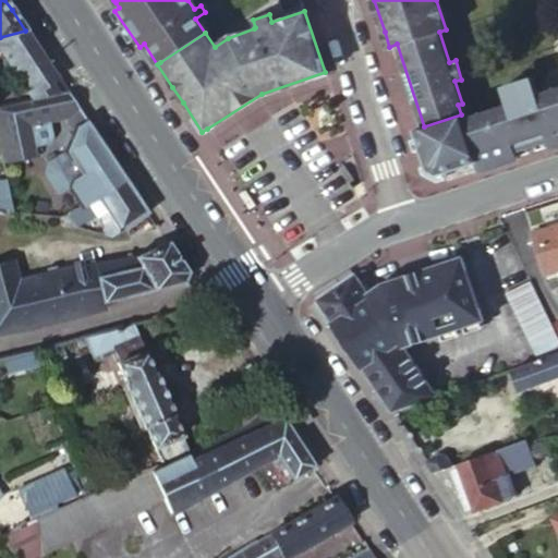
[(0,37),(0,49),(19,81),(47,63),(25,31),(0,37)]
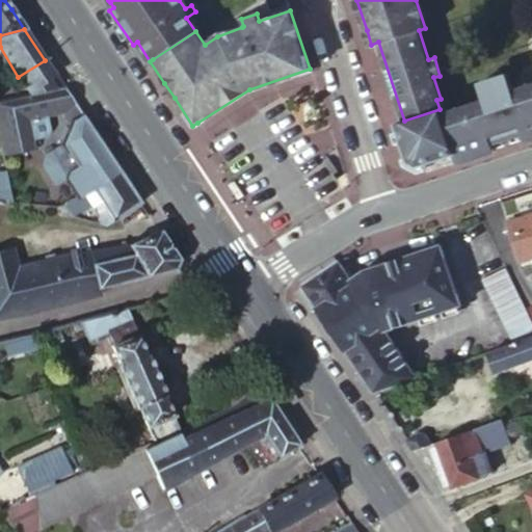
[(40,84),(55,75),(50,68),(45,60),(18,77),(29,96),(45,92),(40,84)]
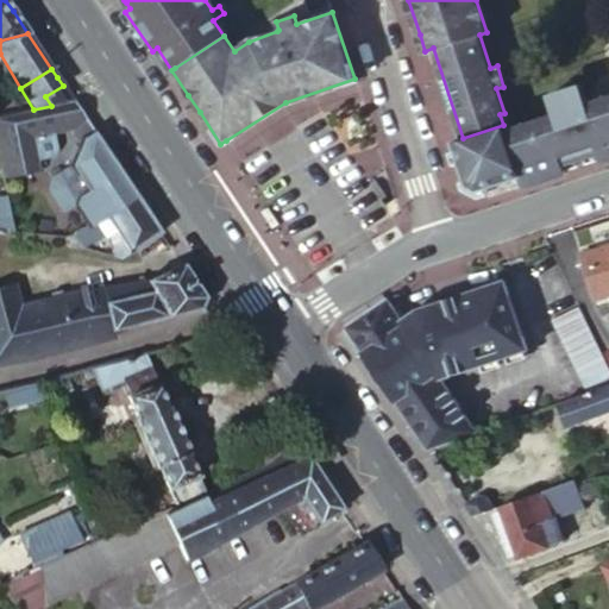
[(553,114),(503,129),(503,125),(463,138),(453,140),(468,179),(469,183),(473,187),(478,189),(515,179),(520,177),(523,186),(565,173),(563,163),(597,152),(601,162),(608,159),(608,96),(584,105),(583,102),(578,104),(579,107),(570,110),(569,107),(552,112),(553,114)]
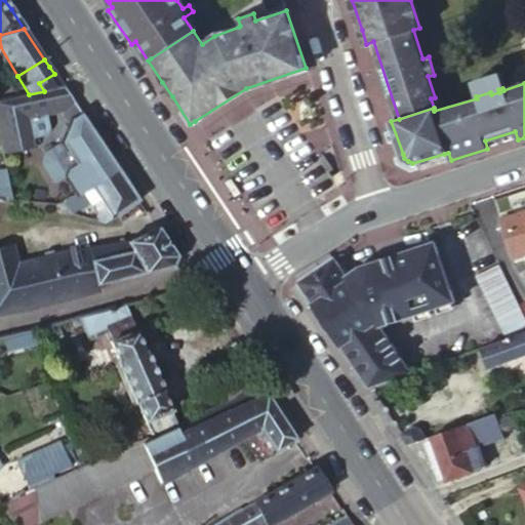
[(67,94),(63,87),(44,91),(29,94),(0,99),(0,146),(1,152),(34,147),(28,118),(59,112),(73,102),(67,94)]
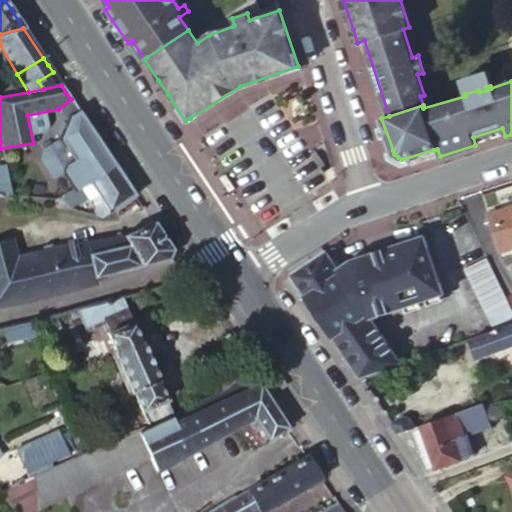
[(58,109),(41,113),(61,142),(68,123),(70,117),(79,111),(71,99),(58,109)]
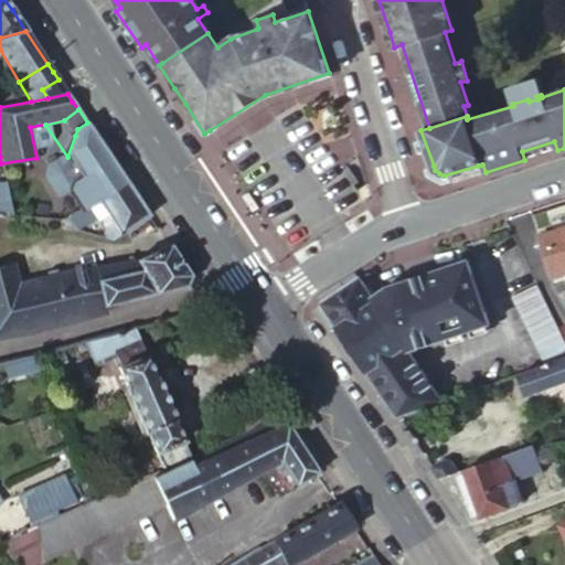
[(89,125),(87,123),(77,129),(75,136),(67,157),(83,179),(74,185),(72,192),(83,209),(88,205),(92,209),(99,204),(98,202),(127,182),(103,146),(89,125)]
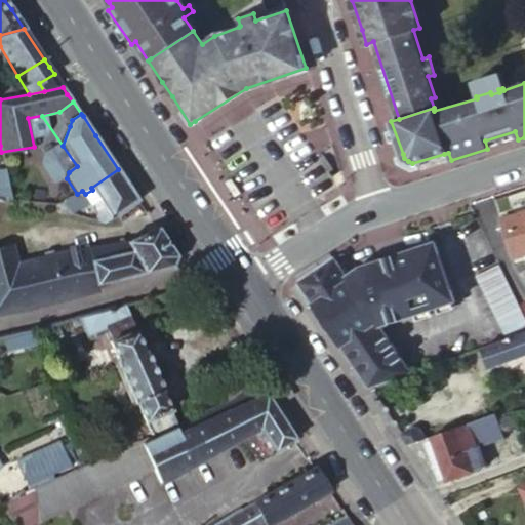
[(485,140),(487,149),(518,139),(515,131),(485,140)]
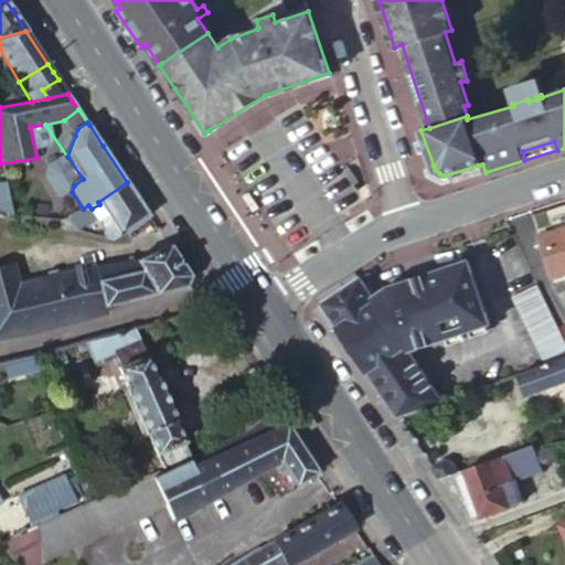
[(0,211),(11,212),(4,180),(0,181),(0,211)]
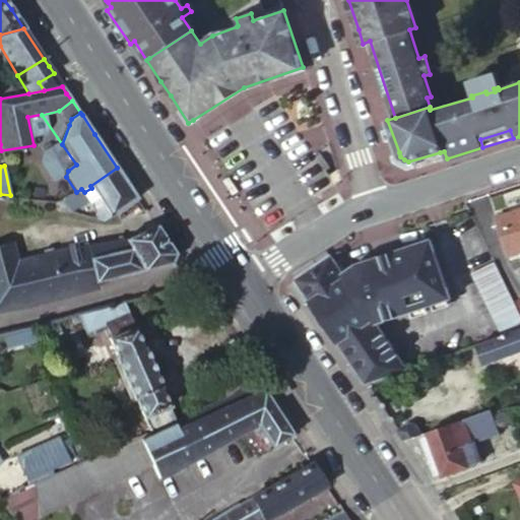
[(133,191),(117,168),(90,186),(91,188),(92,190),(98,196),(104,206),(109,214),(137,197),(133,191)]
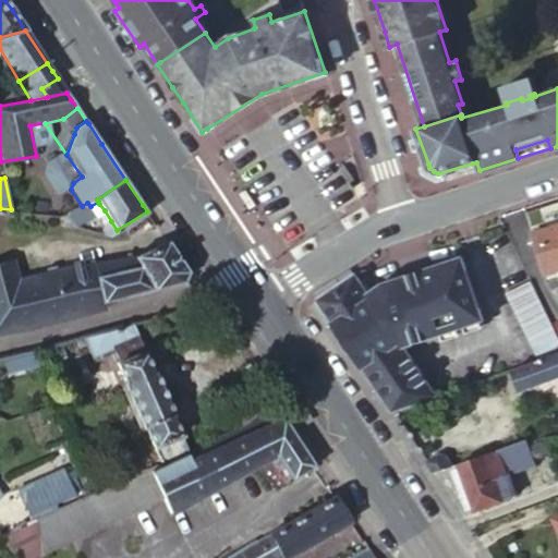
[(75,226),(105,210),(99,204),(98,202),(91,206),(87,203),(82,206),(69,214),(75,226)]
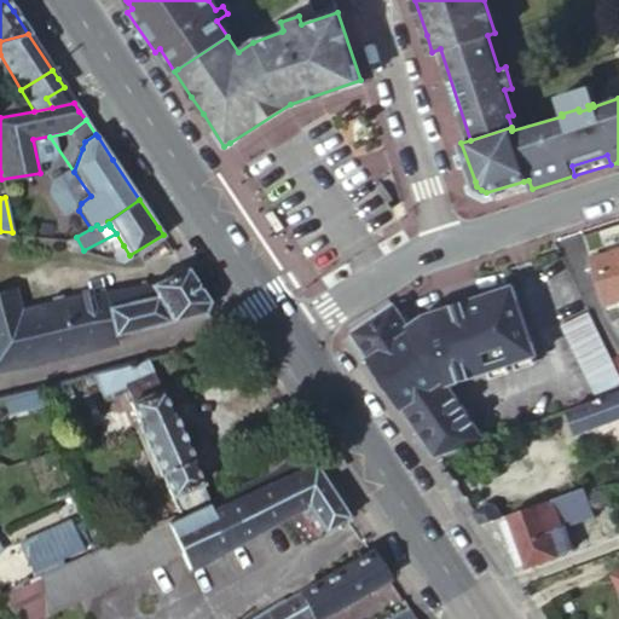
[(120,261),(129,255),(123,246),(114,252),(111,259),(120,261)]
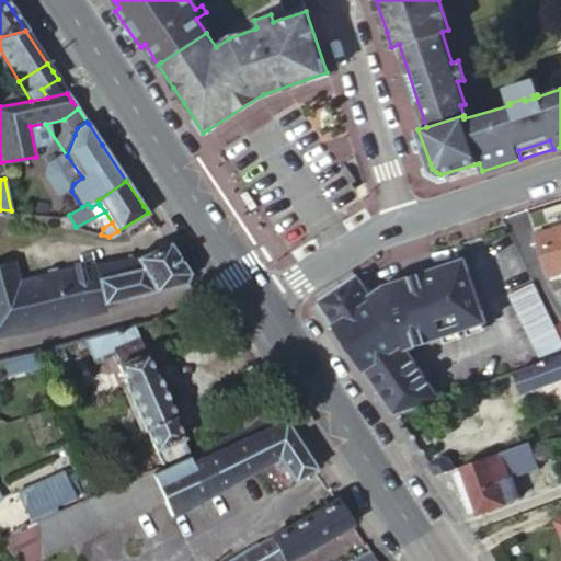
[(560,271),(560,226),(535,235),(548,275),(560,271)]
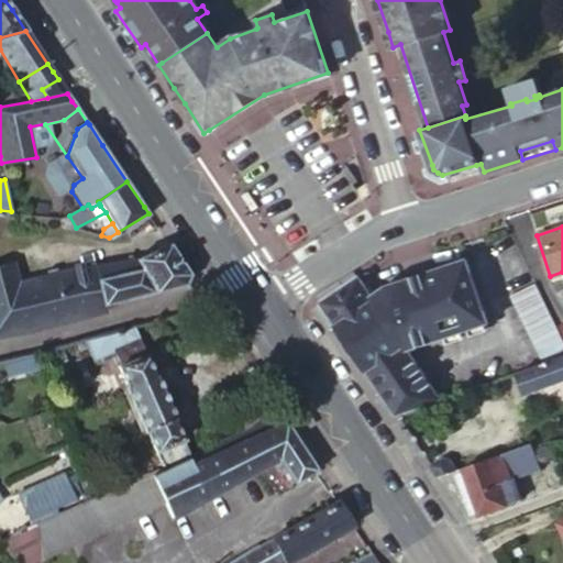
[(118,265),(97,272),(105,307),(184,285),(189,275),(174,253),(167,243),(136,258),(140,269),(121,275),(118,265)]
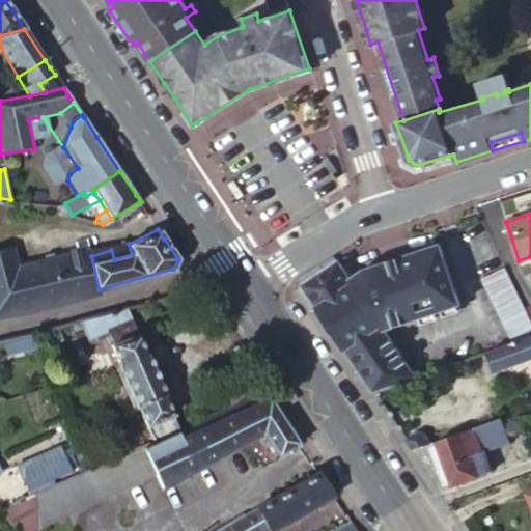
[(129,244),(111,250),(114,259),(132,254),(129,244)]
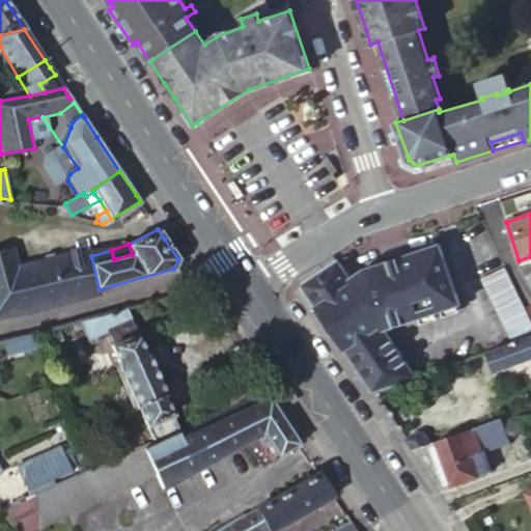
[(99,289),(91,256),(73,252),(19,266),(12,245),(0,248),(0,316),(100,294),(99,289)]
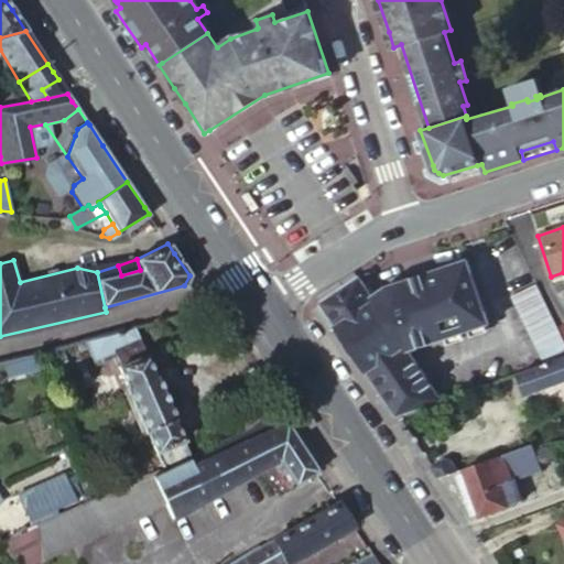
[(327,315),(397,418),(402,415),(413,412),(443,401),(410,351),(420,347),(443,339),(490,324),(468,260),(386,288),(371,296),(360,279),(353,282),(321,303),(327,315)]
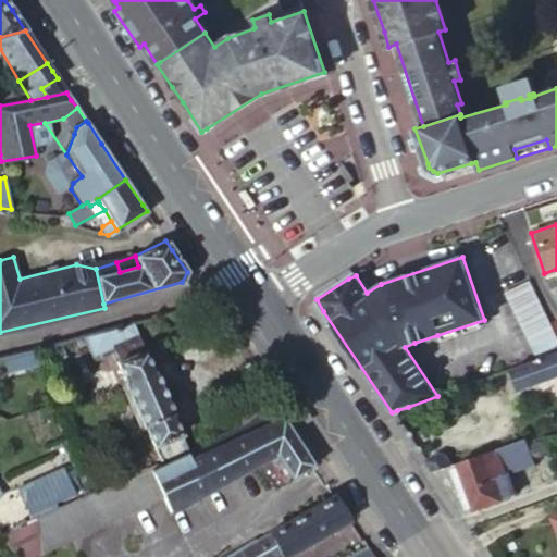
[(535,358),(556,348),(556,337),(528,279),(503,292),(535,358)]
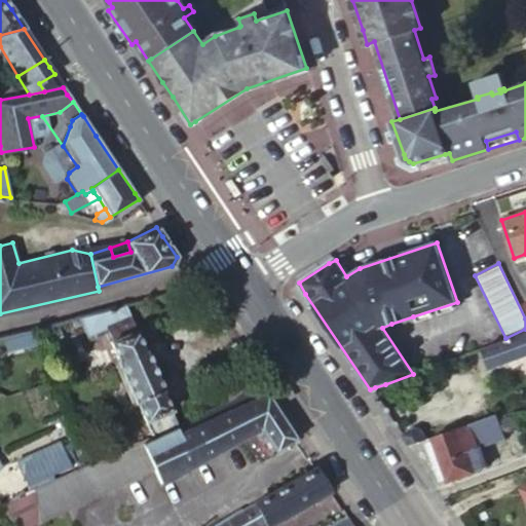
[(124,304),(100,312),(107,332),(110,340),(110,342),(117,360),(116,362),(133,403),(137,403),(145,421),(171,411),(162,392),(163,390),(146,348),(144,349),(124,304)]
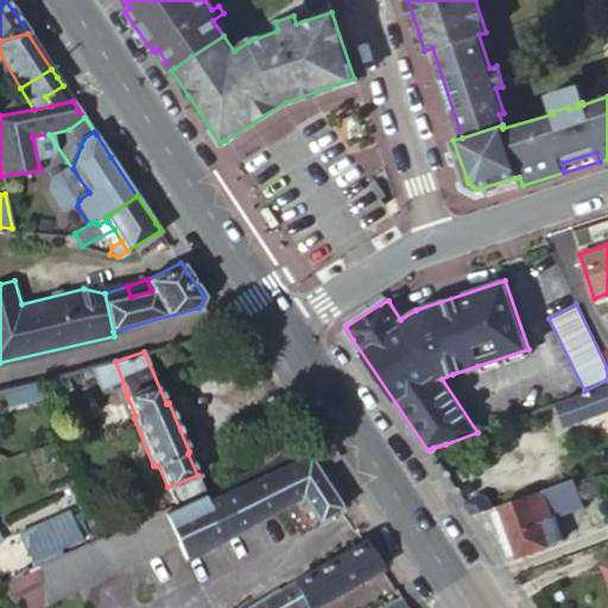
[(124,384),(115,361),(90,367),(96,380),(102,393),(124,384)]
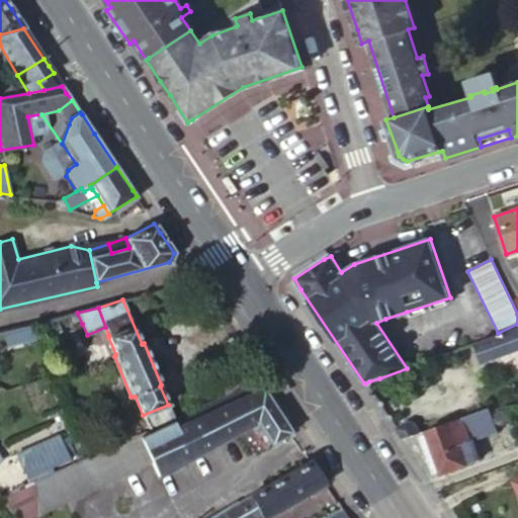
[(72,328),(82,324),(77,313),(67,316),(72,328)]
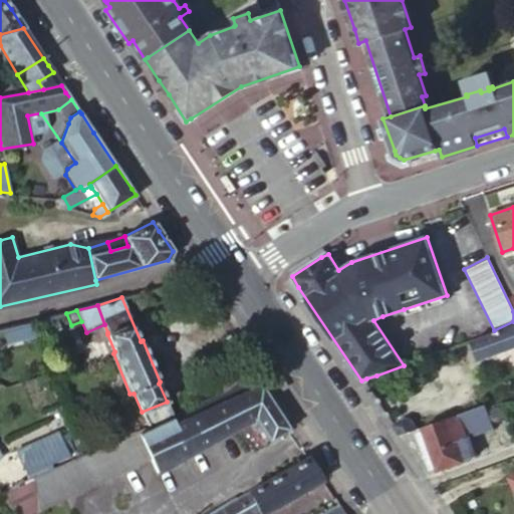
[(58,322),(33,328),(37,342),(61,335),(58,322)]
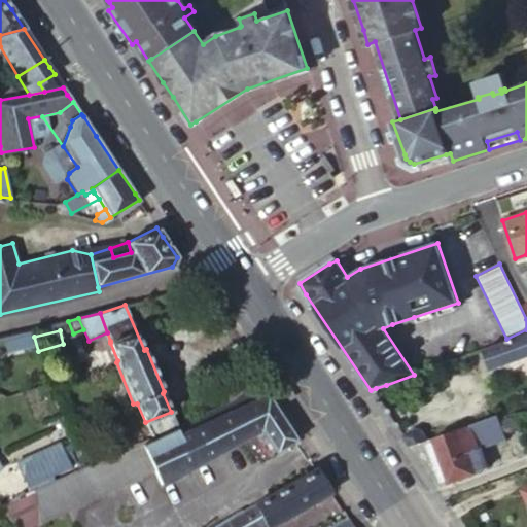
[(526,334),(483,350),(490,371),(526,357),(526,334)]
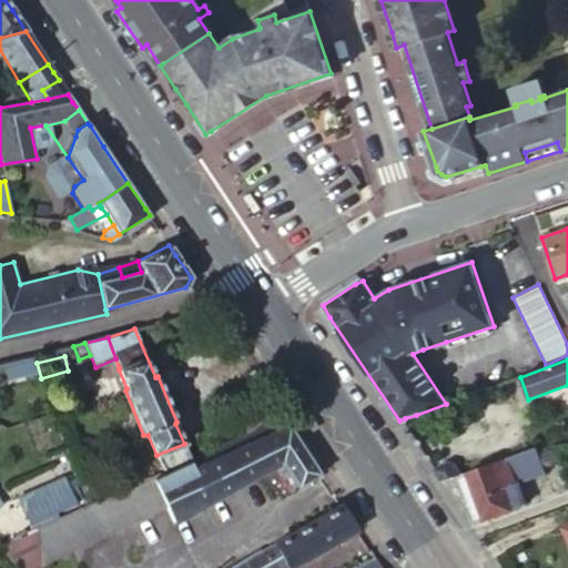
[(38,529),(41,565),(163,507),(170,521),(275,472),(290,494),(320,475),(316,470),(288,427),(195,469),(191,459),(163,472),(38,529)]
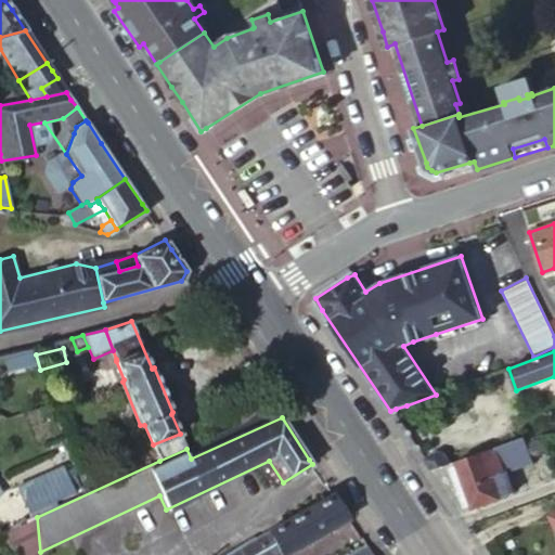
[(159,461),(186,449),(180,434),(153,444),(159,461)]
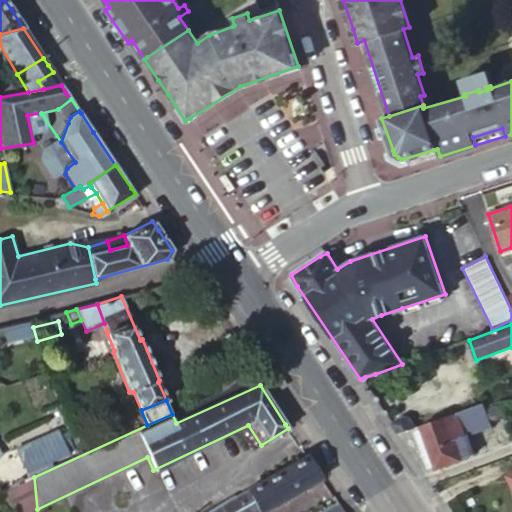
[(484,407),(489,421),(506,416),(501,401),(484,407)]
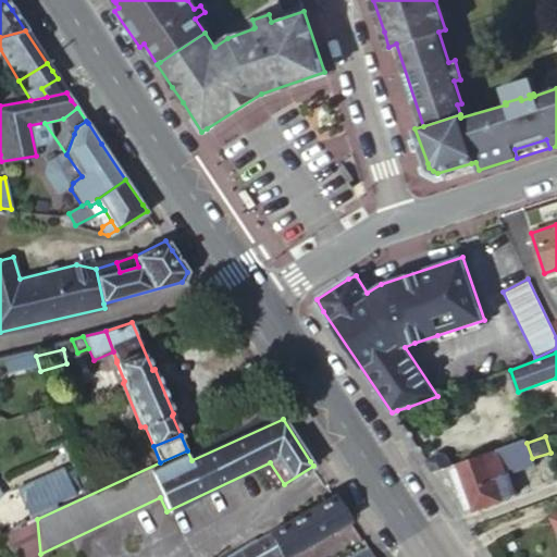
[(457,462),(473,509),(514,495),(507,474),(534,465),(532,458),(527,443),(525,438),(457,462)]
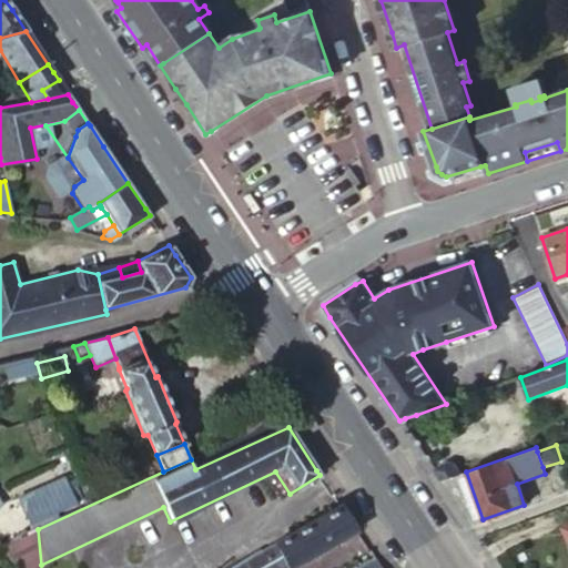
[(440,482),(460,474),(453,463),(445,462),(433,470),(440,482)]
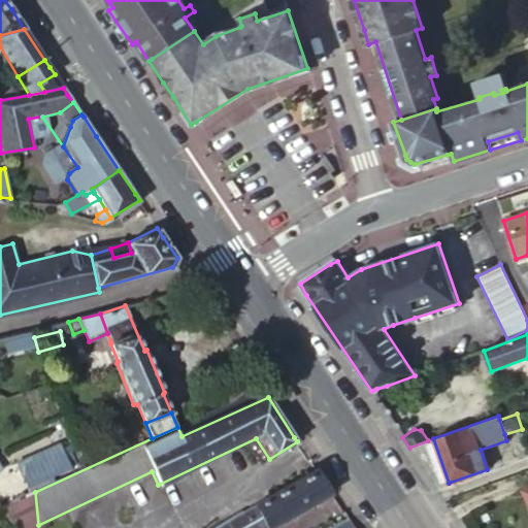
[(61,443),(14,463),(27,491),(73,471),(61,443)]
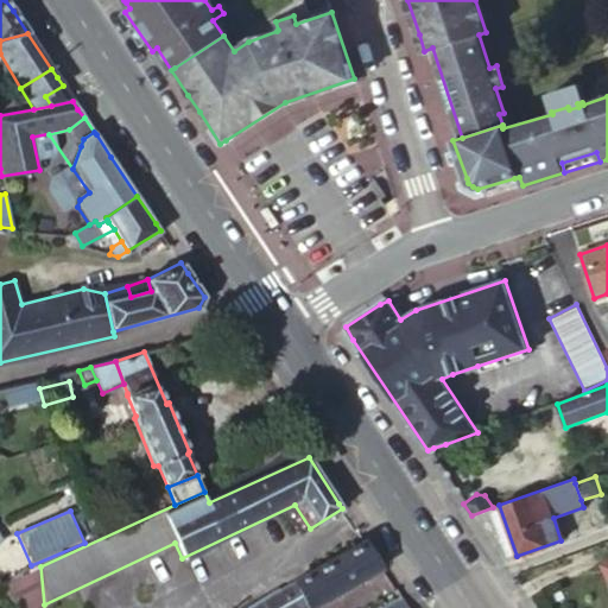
[(322,607),(384,572),(363,543),(295,584),(308,607),(322,607)]
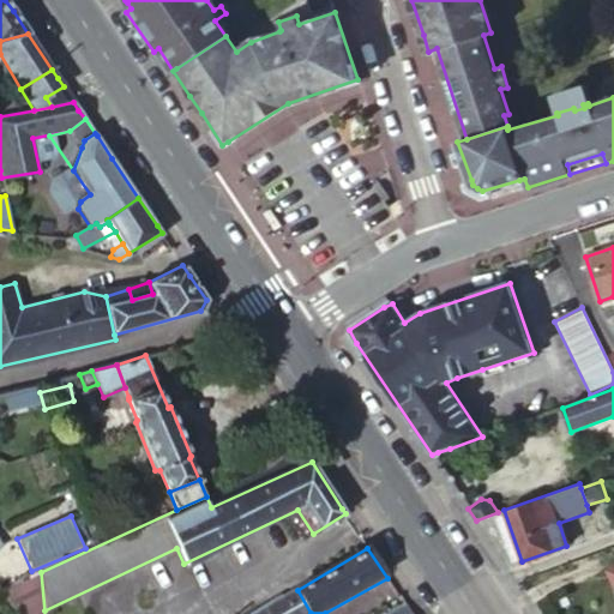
[(0,590),(22,582),(11,565),(0,569),(0,590)]
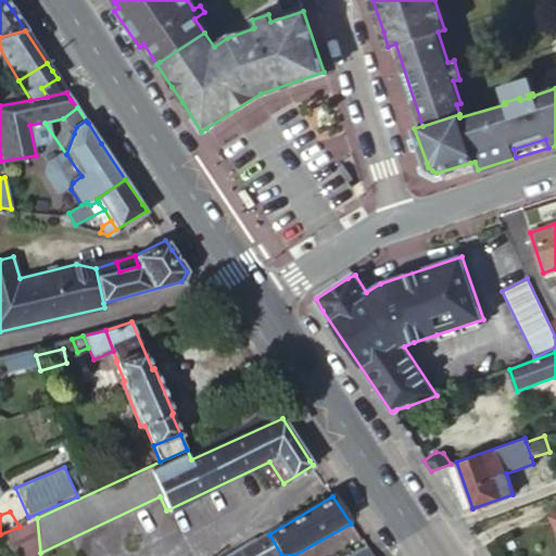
[(281,555),(269,534),(234,555),(281,555)]
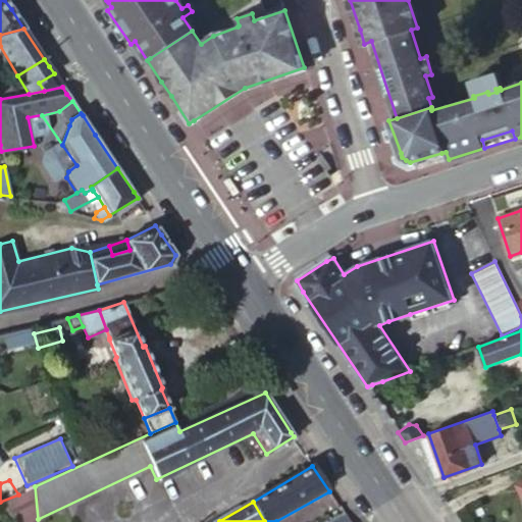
[(349,521),(343,513),(327,521),(349,521)]
